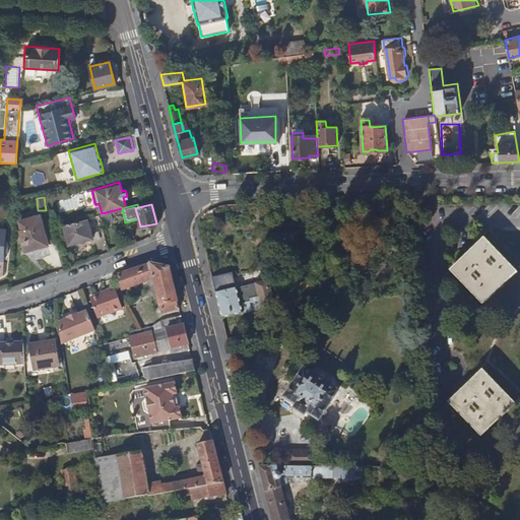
[(213,225),(209,208),(205,210),(196,225),(197,231),(213,225)]
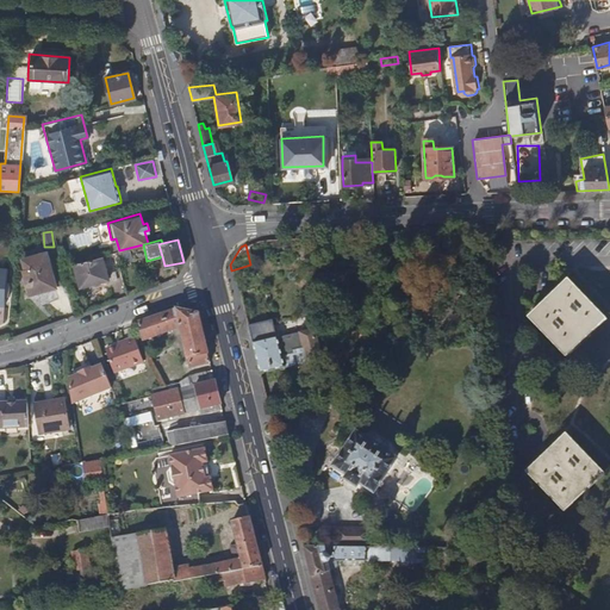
[(53,280),(44,249),(23,255),(26,266),(24,267),(29,287),(53,280)]
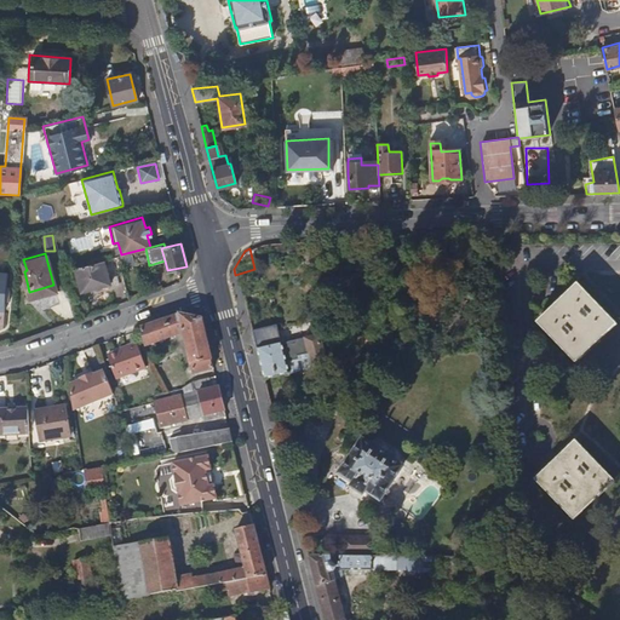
[(109,282),(103,259),(74,267),(81,291),(109,282)]
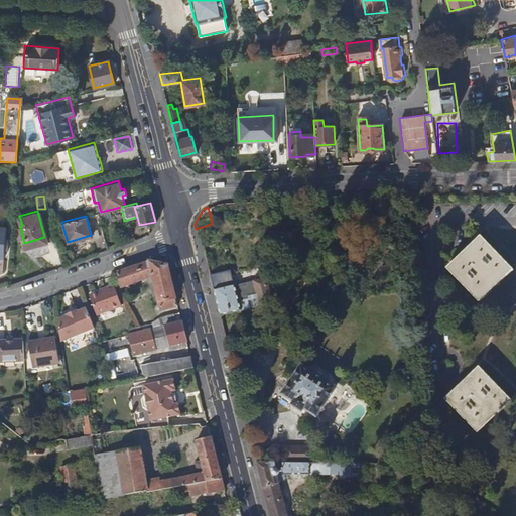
[(510,269),(479,236),(444,268),(476,300),(510,269)]
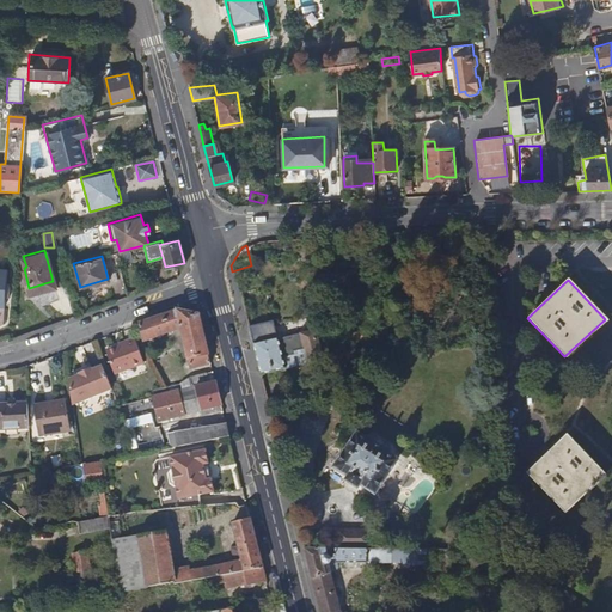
[(55,286),(53,281),(29,288),(30,293),(55,286)]
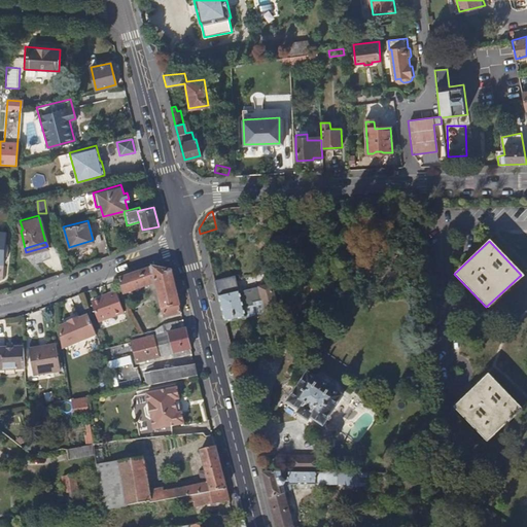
[(222,262),(219,250),(205,252),(208,262),(216,262),(222,262)]
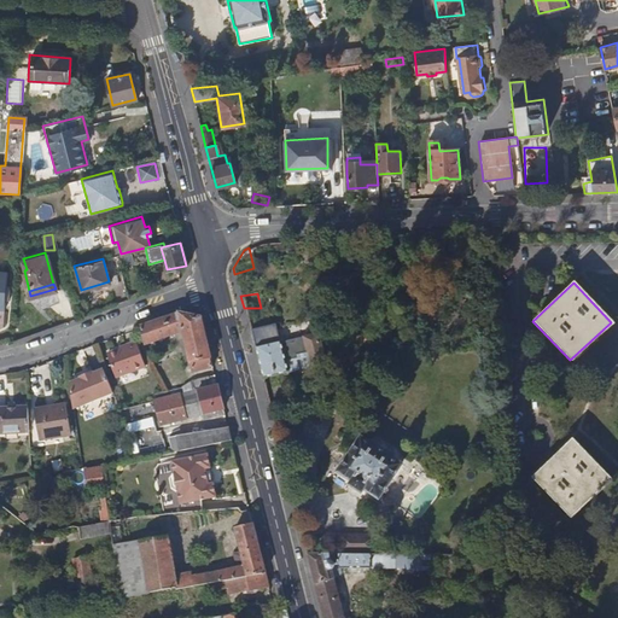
[(257,328),(254,308),(244,308),(262,379),(287,373),(284,361),(296,359),(295,355),(304,353),(308,368),(324,365),(316,333),(279,343),(274,324),(257,328)]
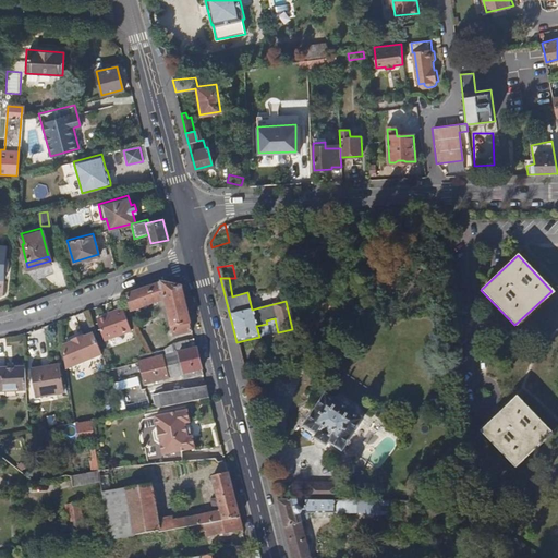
[(180,286),(159,282),(126,293),(126,294),(132,308),(164,299),(173,334),(191,329),(180,286)]
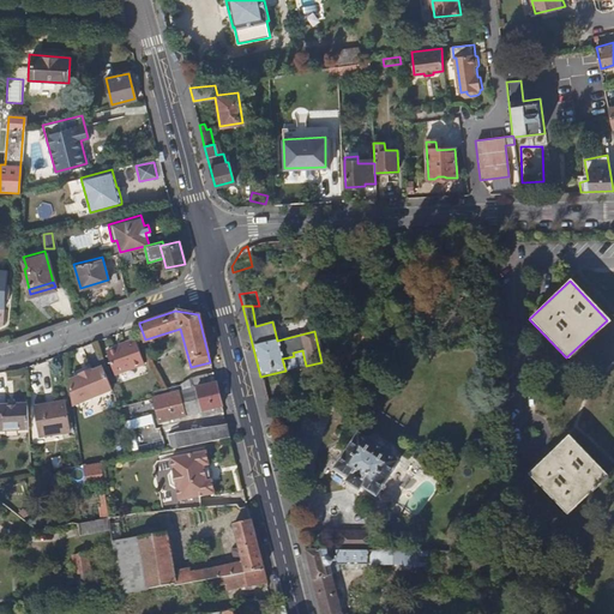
[(144,363),(134,338),(121,343),(121,344),(104,351),(106,356),(113,375),(144,363)]
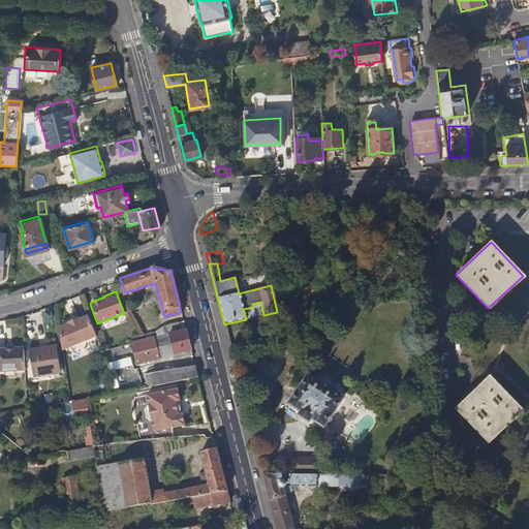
[(96,335),(88,315),(76,319),(76,318),(67,322),(57,327),(61,350),(93,337),(96,335)]
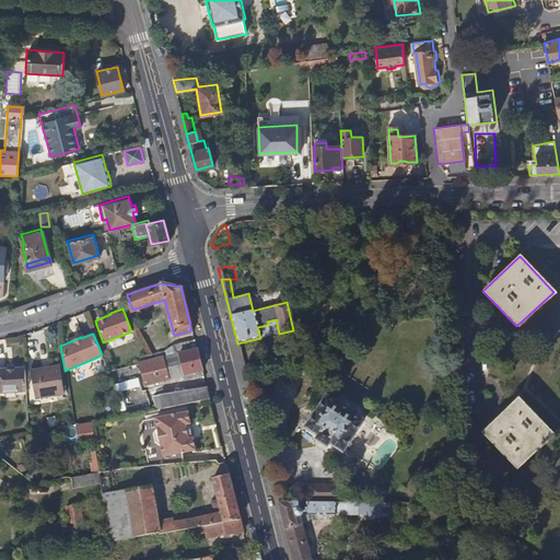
[(176,353),(196,348),(194,338),(174,343),(176,353)]
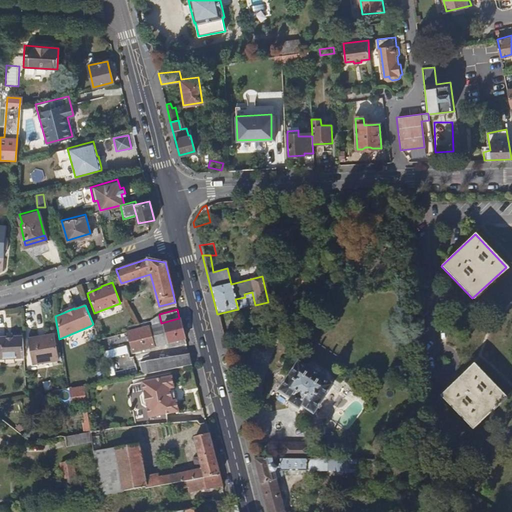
[(179,318),(161,323),(141,328),(127,331),(133,350),(184,337),(179,318)]
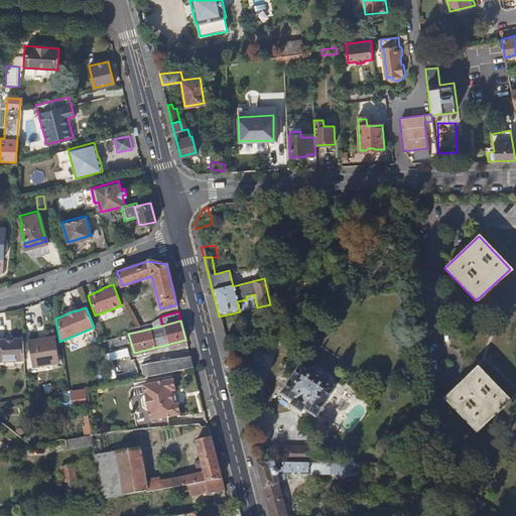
[(57,362),(51,338),(27,344),(32,368),(57,362)]
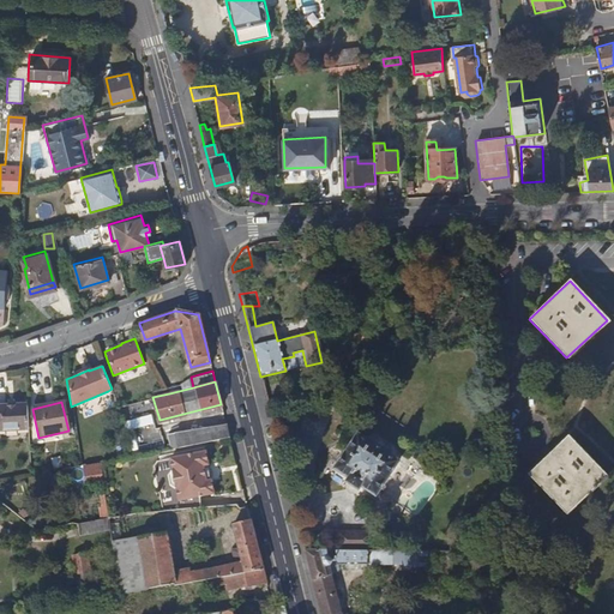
[(0,429),(28,428),(26,407),(7,408),(0,408),(0,429)]
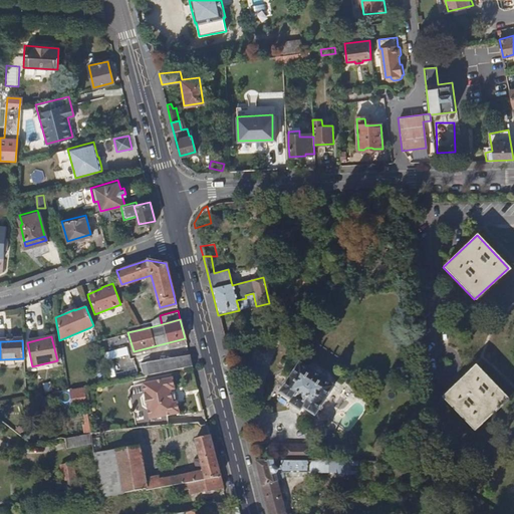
[(192,364),(189,355),(141,364),(143,374),(192,364)]
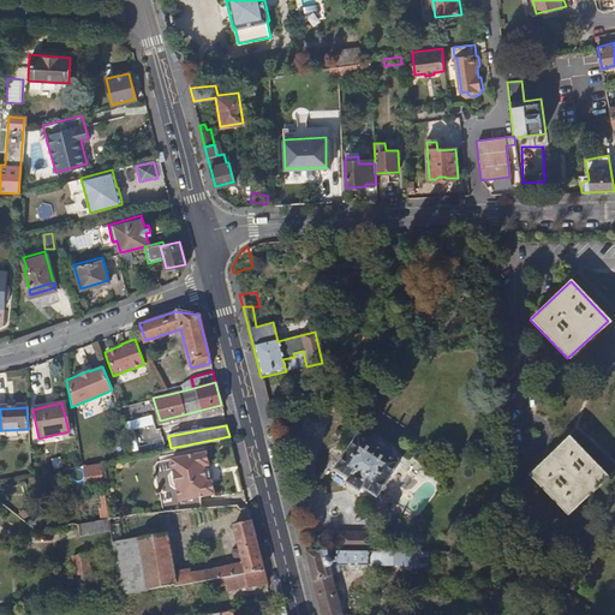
[(377,434),(364,425),(336,470),(350,479),(348,483),(359,490),(362,487),(376,496),(405,452),(393,443),(394,442),(378,433),(377,434)]
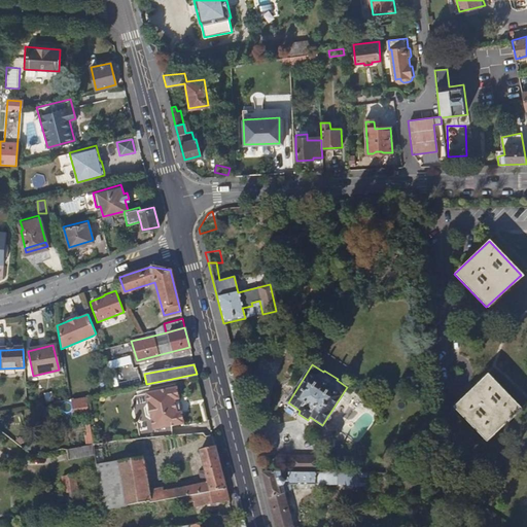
[(246,380),(244,371),(236,373),(238,382),(246,380)]
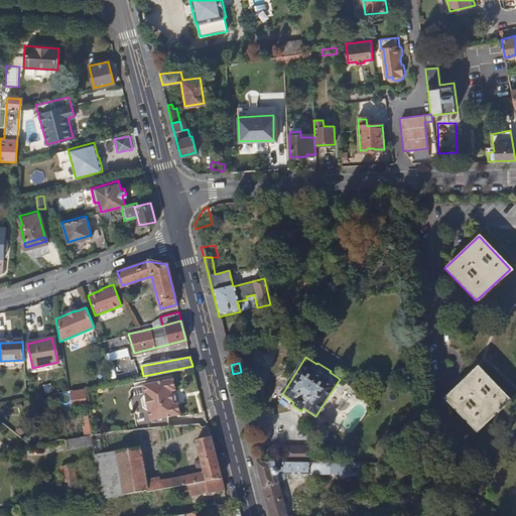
[(507,401),(477,368),(443,399),(476,431),(507,401)]
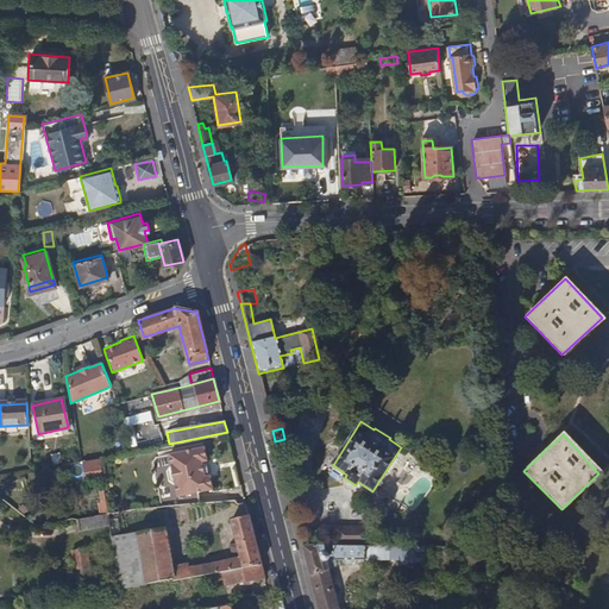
[(206,459),(202,446),(168,453),(176,495),(196,490),(212,487),(208,475),(203,475),(200,460),(206,459)]
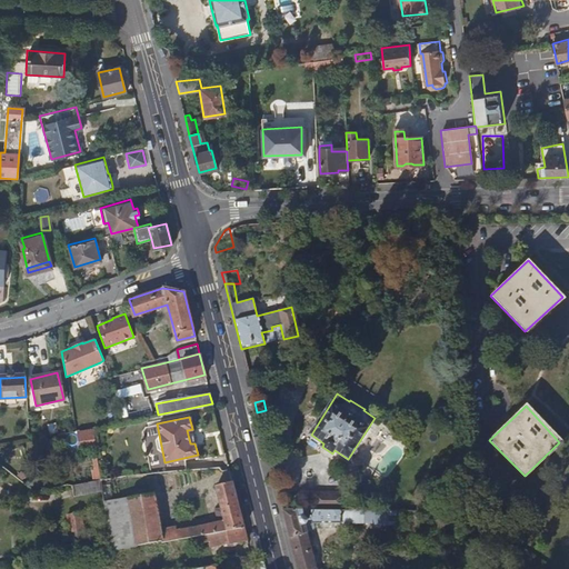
[(95,448),(92,427),(78,430),(81,450),(95,448)]
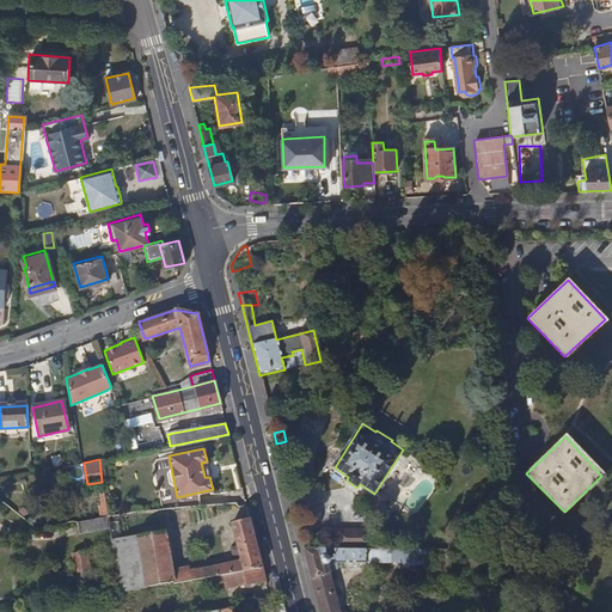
[(200,505),(197,493),(177,497),(179,506),(200,505)]
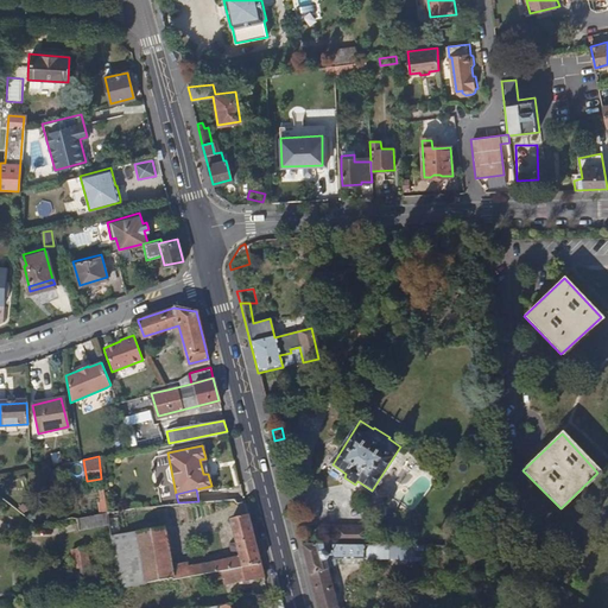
[(221,568),(259,562),(247,512),(228,517),(233,542),(226,544),(229,556),(188,564),(189,574),(221,568)]
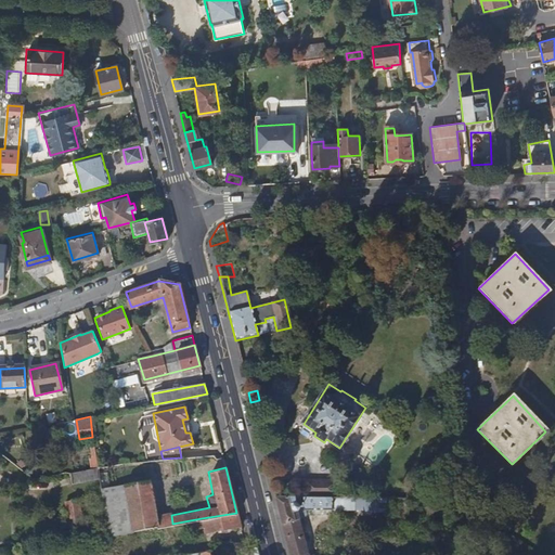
[(74,486),(100,479),(98,468),(71,474),(74,486)]
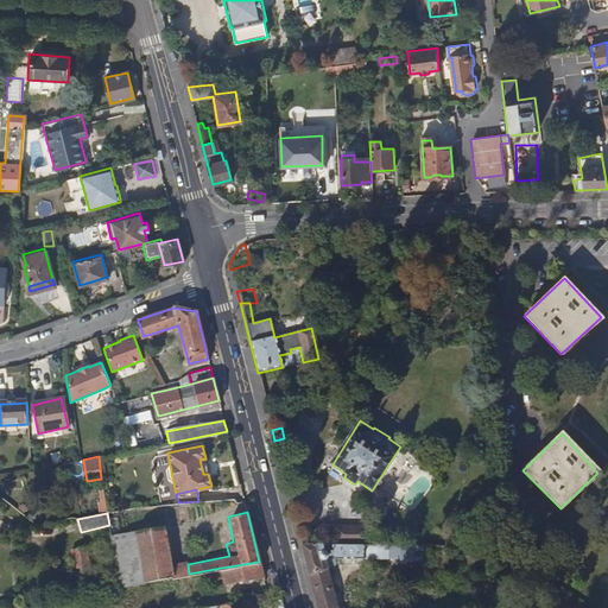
[(189,574),(188,564),(171,567),(163,523),(137,529),(146,581),(189,574)]
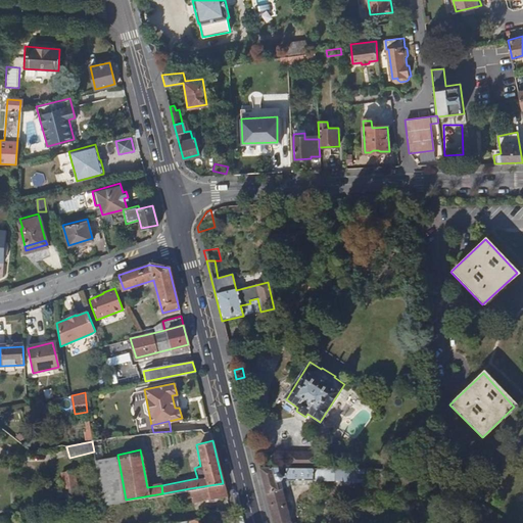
[(285,453),(285,470),(318,470),(318,453),(285,453)]
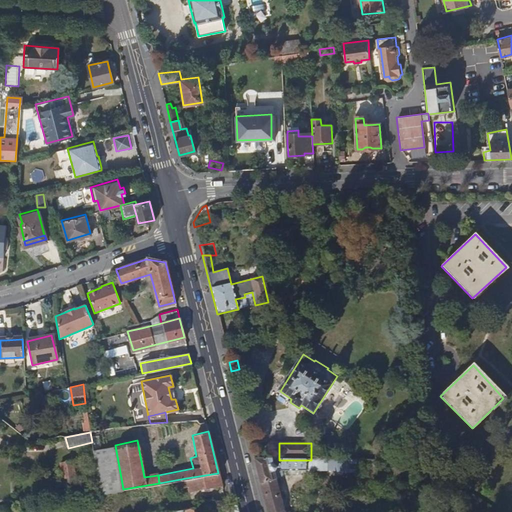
[(123,489),(115,445),(92,450),(98,493),(123,489)]
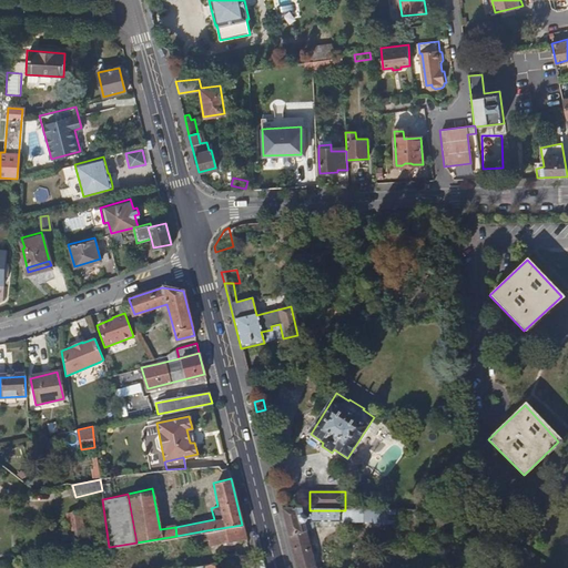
[(345,510),(310,510),(281,509),(295,567),(314,567),(315,567),(306,531),(311,529),(310,524),(338,524),(341,523),(345,523),(347,525),(353,525),(355,523),(371,523),(371,525),(382,525),(382,510),(345,510)]
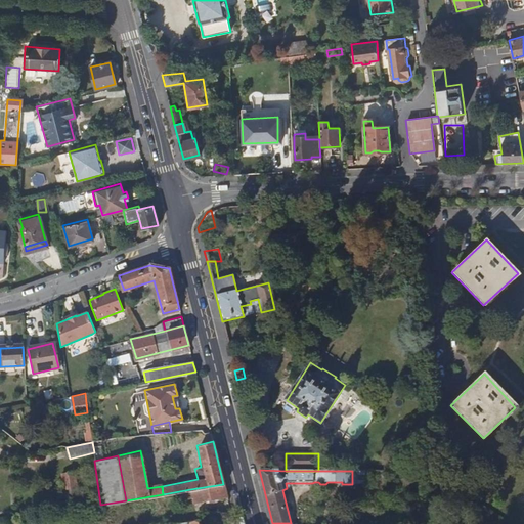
[(77,488),(74,472),(60,474),(63,490),(77,488)]
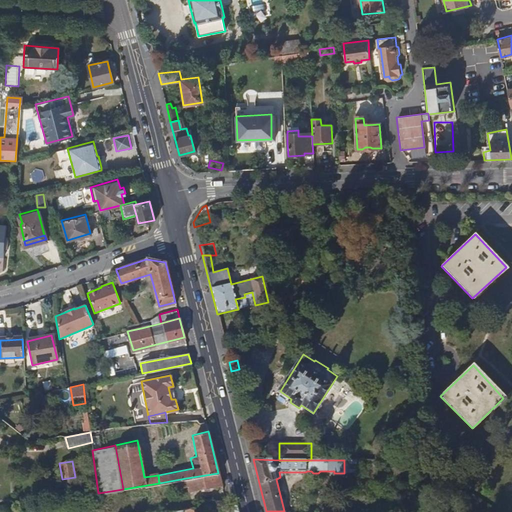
[(218,473),(186,478),(188,490),(221,484),(218,473)]
